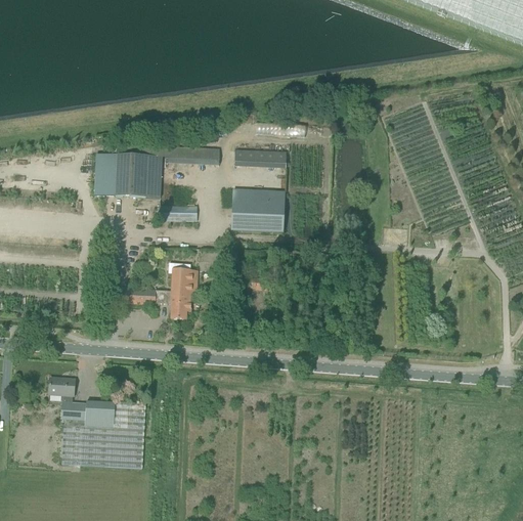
[(219,164),(219,148),(168,147),(168,163),(219,164)]
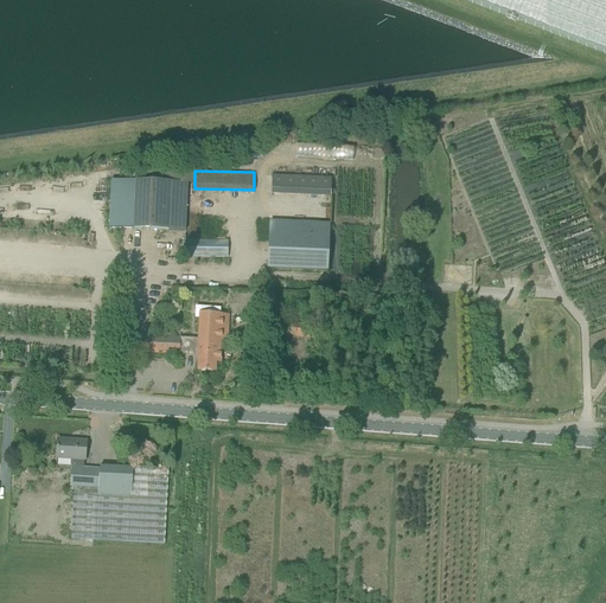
[(330,177),(273,173),(272,192),(330,194),(330,177)]
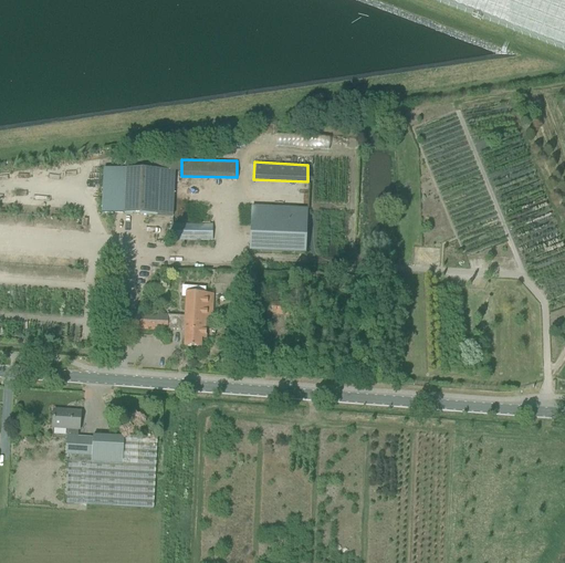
[(176,169),(104,166),(102,211),(174,215),(176,169)]
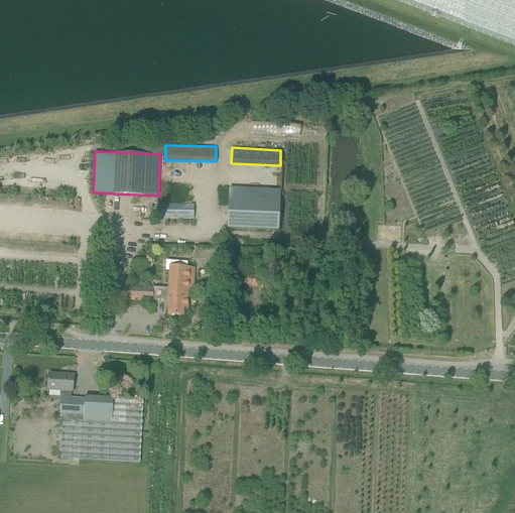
[(279,230),(280,200),(230,198),(228,228),(279,230)]
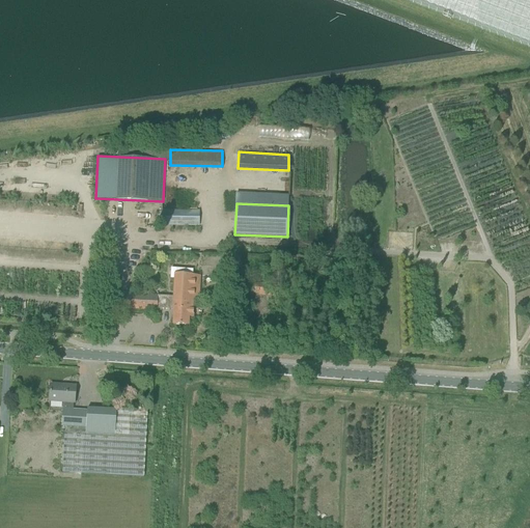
[(199,210),(163,209),(163,223),(199,223),(199,210)]
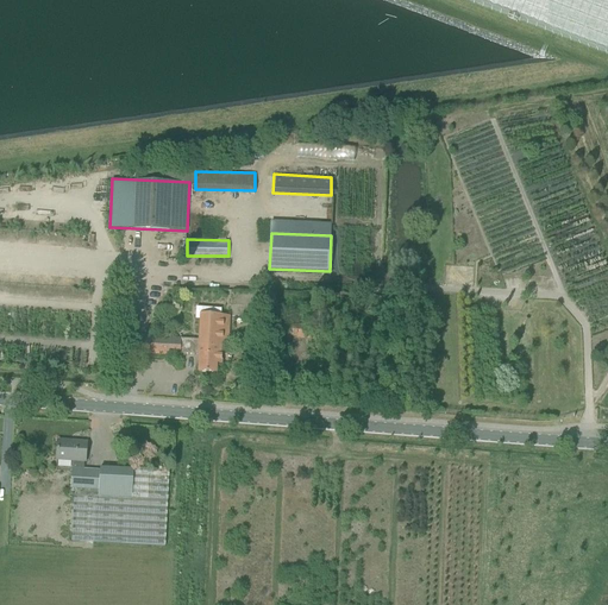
[(200,338),(182,336),(181,352),(200,352),(200,370),(217,371),(217,361),(221,361),(225,313),(221,313),(221,308),(196,306),(196,317),(200,317),(200,338)]
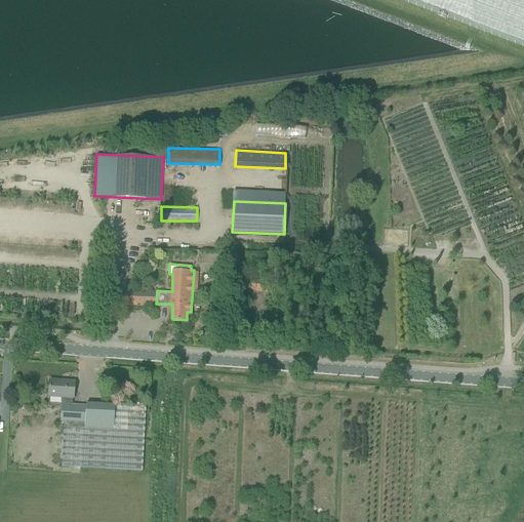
[(272,290),(272,279),(256,278),(256,290),(272,290)]
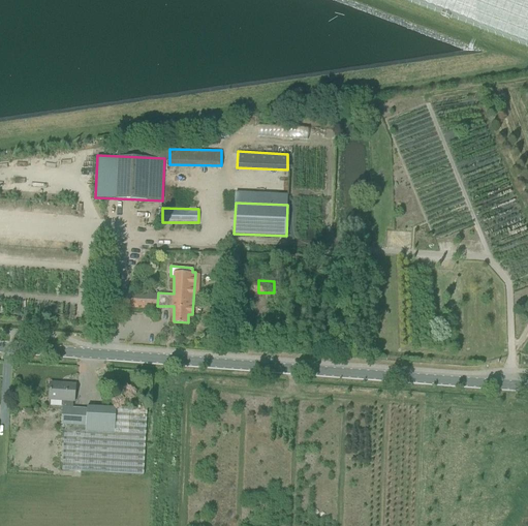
[(158,292),(112,290),(111,305),(157,307),(157,306),(158,292)]
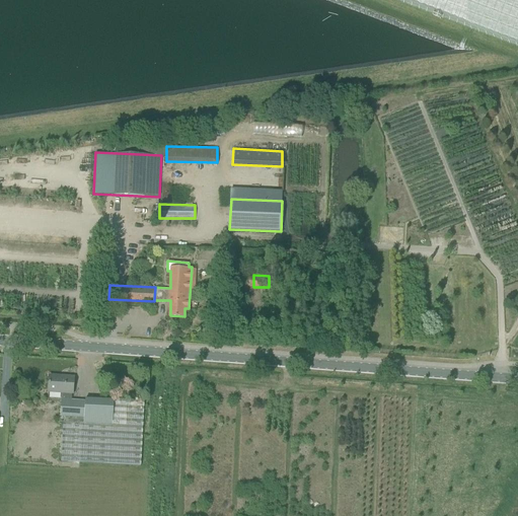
[(113,423),(114,399),(86,397),(86,400),(72,399),(72,391),(73,391),(74,376),(50,374),(49,390),(63,391),(61,415),(85,416),(85,422),(113,423)]
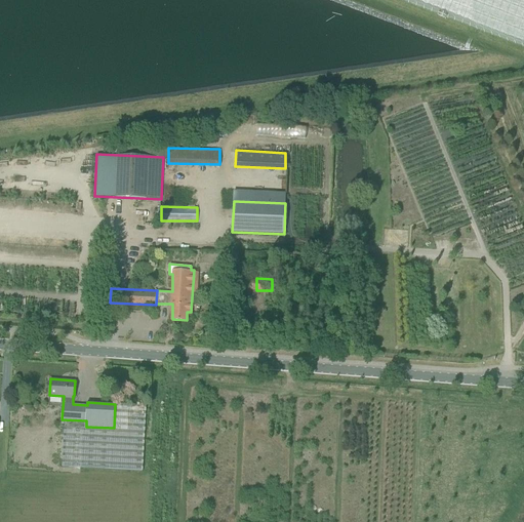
[(62,466),(64,466),(143,470),(145,405),(115,404),(114,428),(86,427),(86,420),(62,419),(62,426),(65,426),(64,430),(62,466)]
